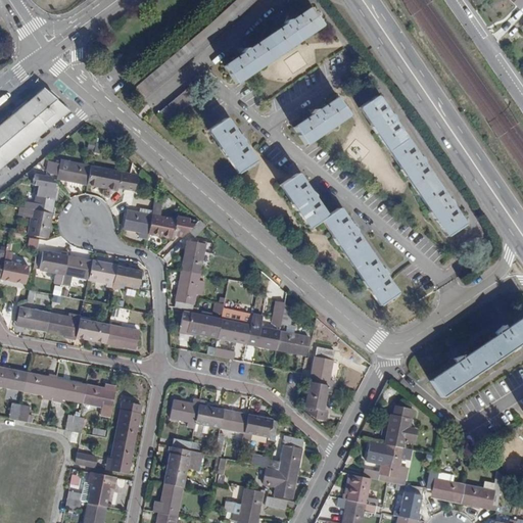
[(234,0),(136,87),(145,97),(254,0),(234,0)]
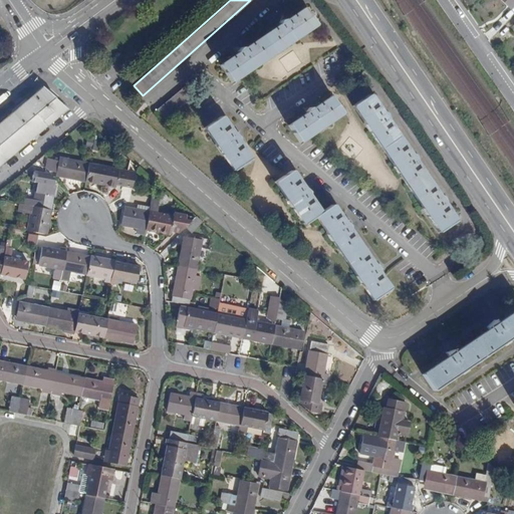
[(221,63),(233,82),(316,25),(303,6),(221,63)]
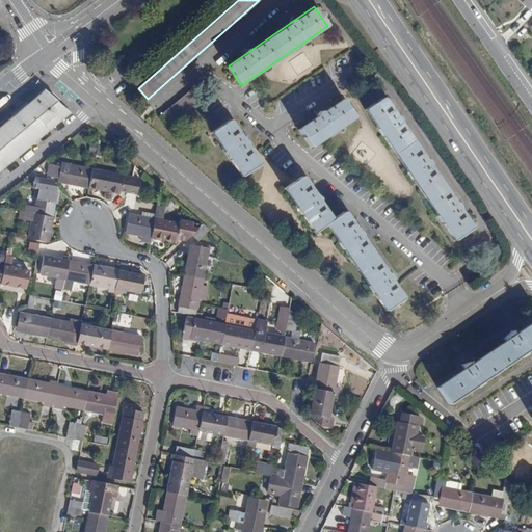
[(163,113),(171,124),(204,98),(194,86),(163,113)]
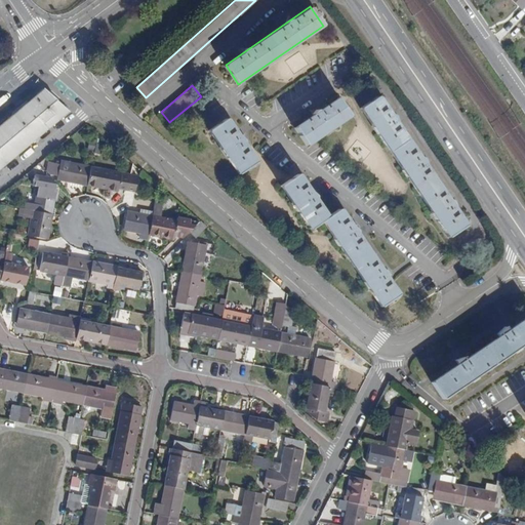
[(43,88),(25,104),(47,129),(70,112),(43,88)]
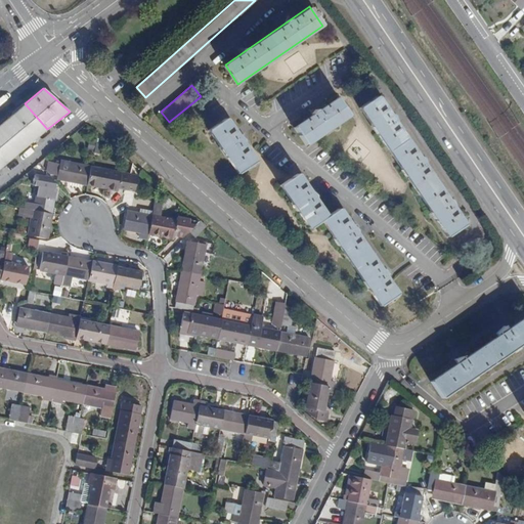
[(446,235),(464,224),(378,96),(360,108),(446,235)]
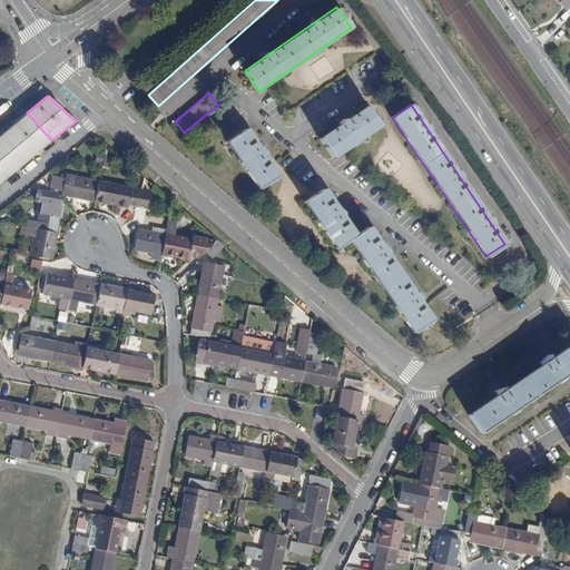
[(321,137),(334,158),(380,127),(365,106),(321,137)]
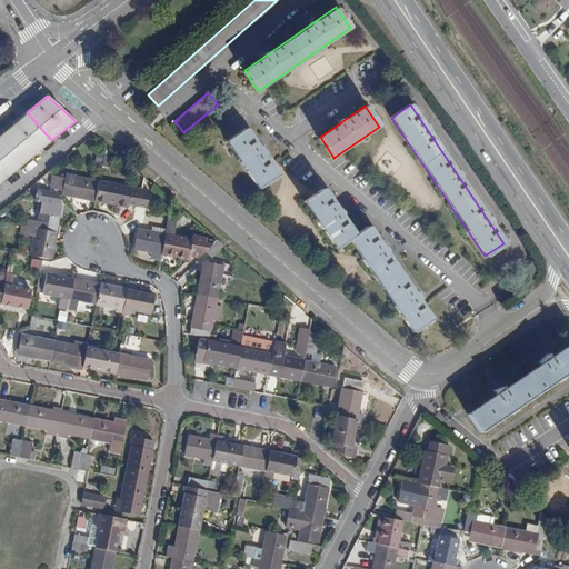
[(27,112),(1,135),(18,153),(25,162),(51,140),(27,112)]
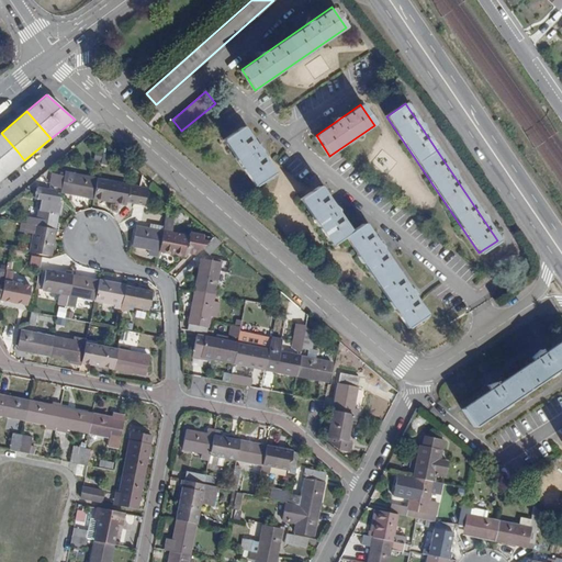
[(255,186),(273,172),(243,128),(224,141),(255,186)]
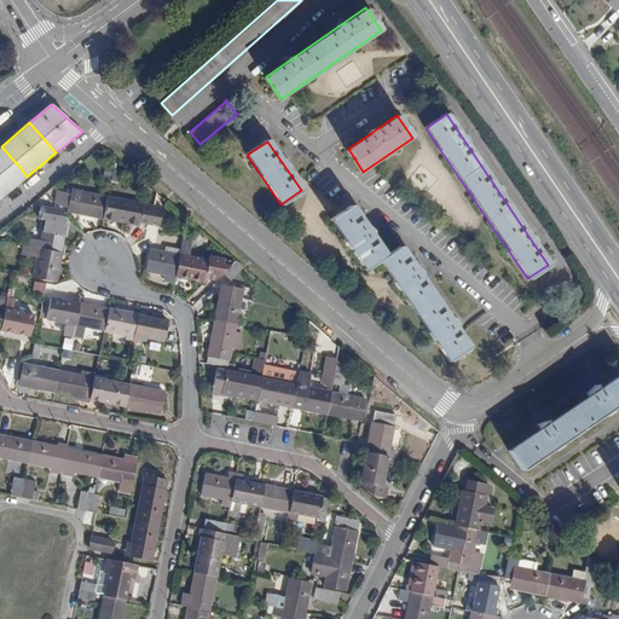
[(1,146),(0,148),(0,198),(27,177),(19,167),(1,146)]
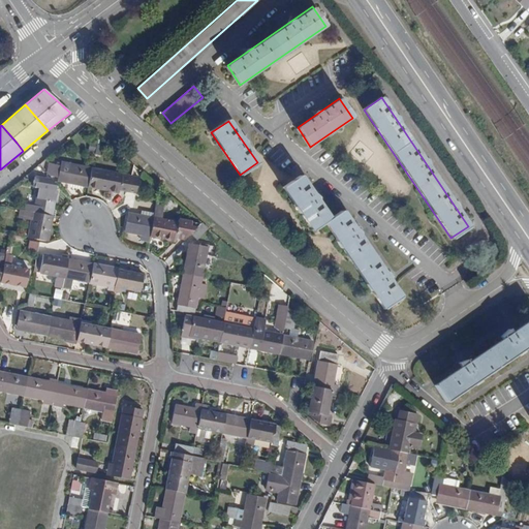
[(68,183),(88,187),(92,168),(61,162),(61,165),(49,162),(48,172),(51,176),(68,179),(68,183)]
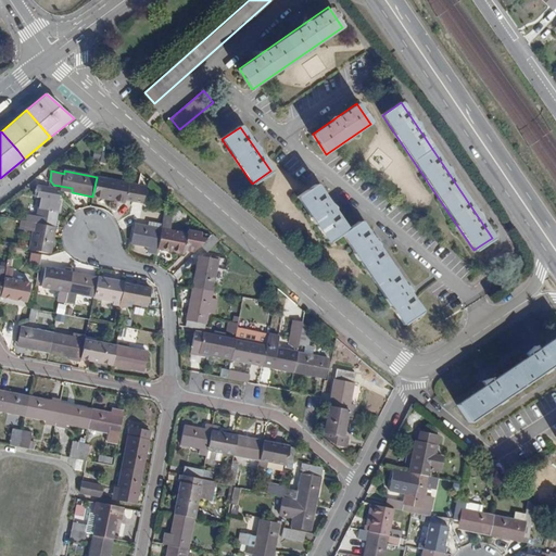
[(115,199),(135,202),(139,185),(97,177),(92,197),(115,201),(115,199)]
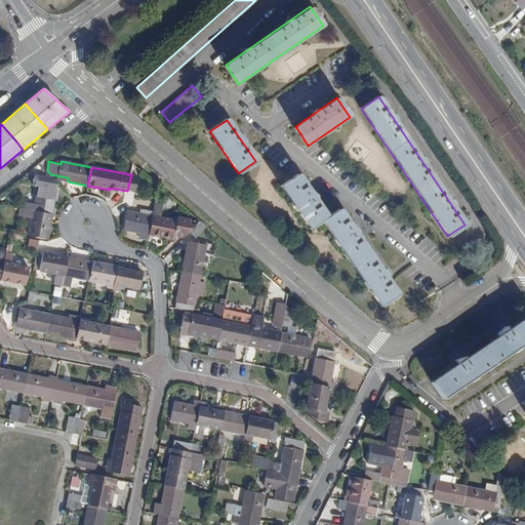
[(25,210),(51,215),(57,185),(51,177),(36,174),(34,186),(38,187),(35,205),(26,203),(25,210)]
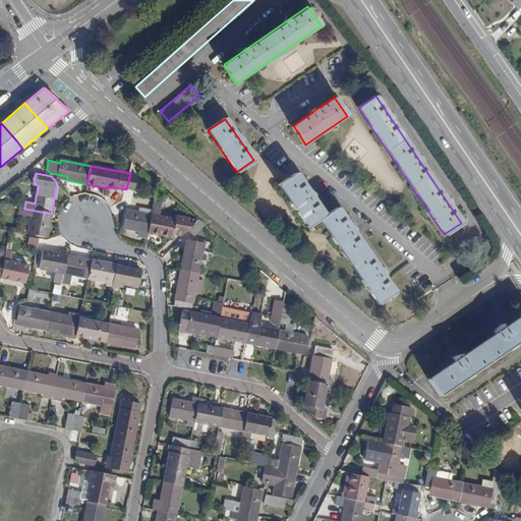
[(126,189),(133,191),(137,175),(130,173),(126,189)]
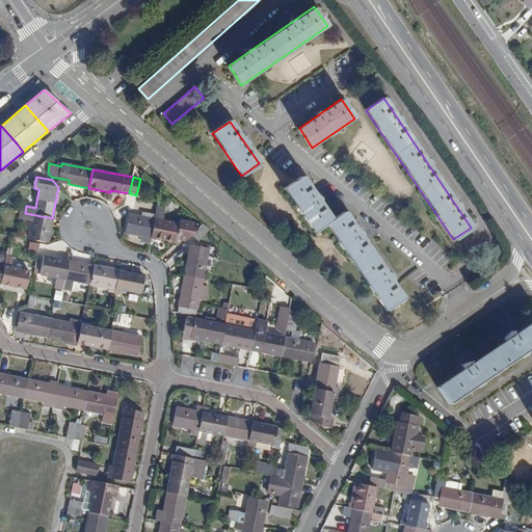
[(386,310),(402,298),(345,212),(331,220),(302,177),(286,188),(315,232),(327,223),(386,310)]
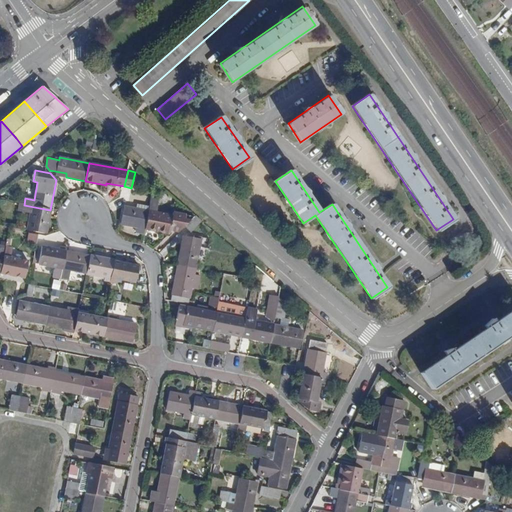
[(172,216),(156,213),(159,199),(151,198),(149,206),(145,225),(150,226),(149,230),(170,234),(171,230),(180,232),(185,226),(195,217),(173,213),(172,216)]
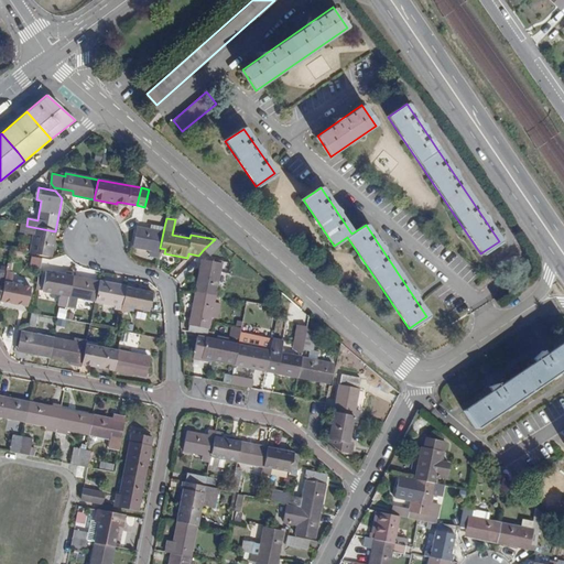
[(160,252),(160,248),(164,227),(152,224),(151,230),(138,227),(133,247),(160,252)]
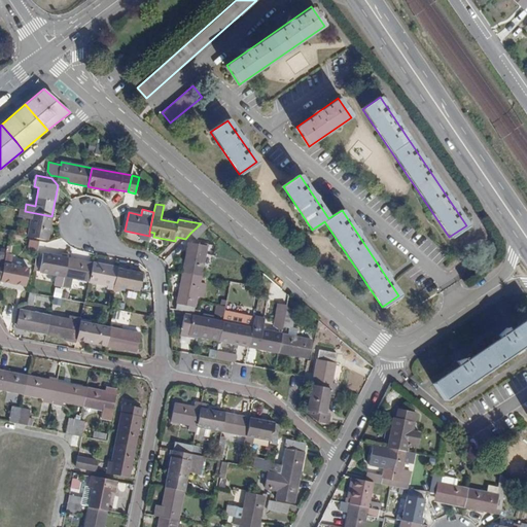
[(29,237),(46,241),(51,216),(25,211),(22,210),(21,217),(33,219),(29,237)]
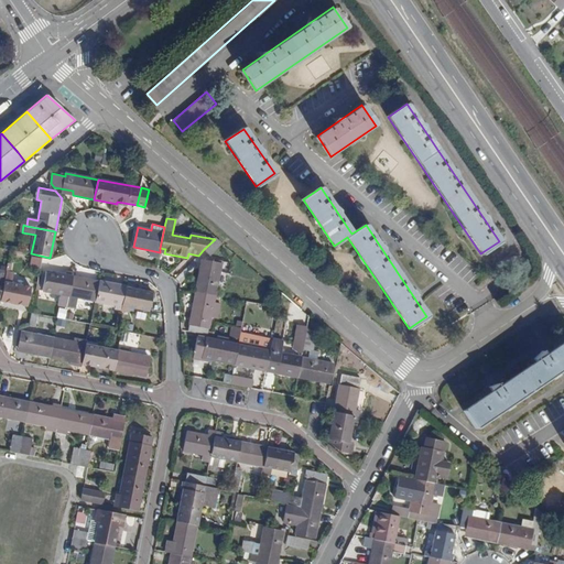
[(204,249),(210,256),(223,243),(216,238),(215,239),(204,249)]
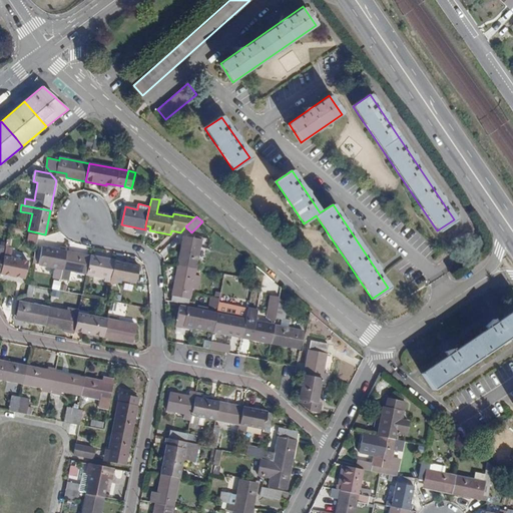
[(28,232),(27,242),(38,243),(39,233),(28,232)]
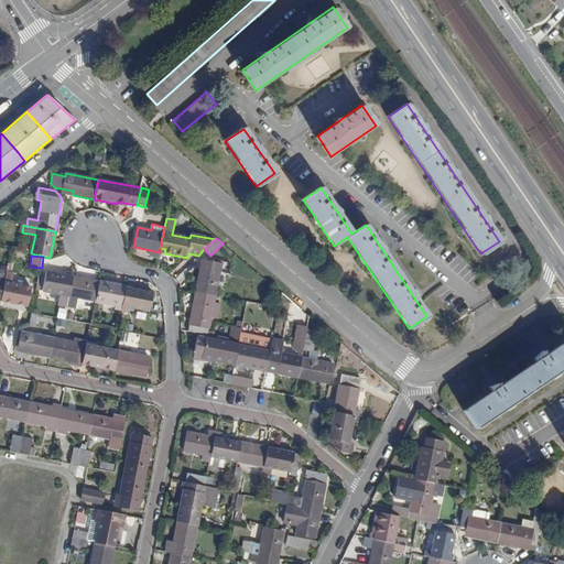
[(196,293),(215,296),(221,263),(205,260),(203,272),(201,271),(196,293)]
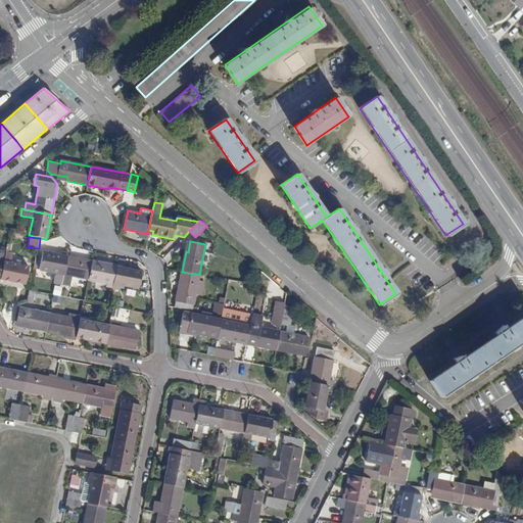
[(62,285),(64,275),(68,256),(61,255),(43,252),(39,270),(57,274),(55,283),(62,285)]
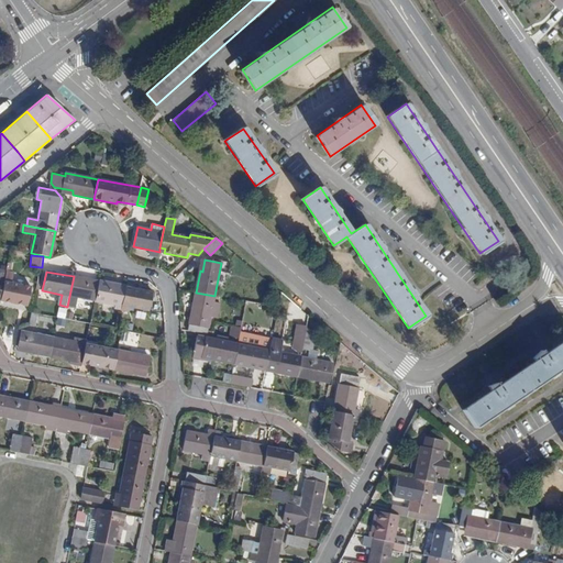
[(78,297),(96,300),(100,282),(74,276),(69,296),(67,307),(76,308),(78,297)]
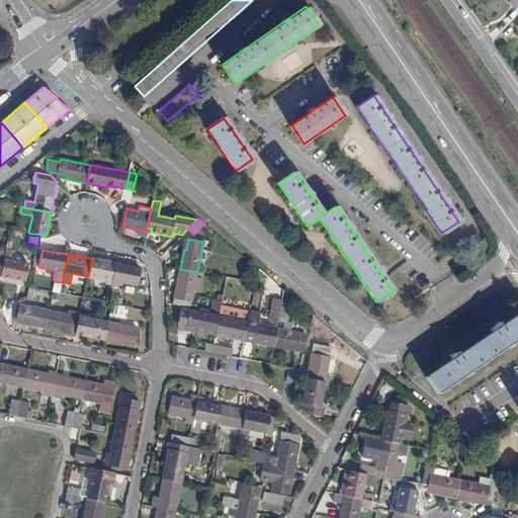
[(0,275),(0,276),(25,281),(28,264),(8,260),(3,259),(0,275)]
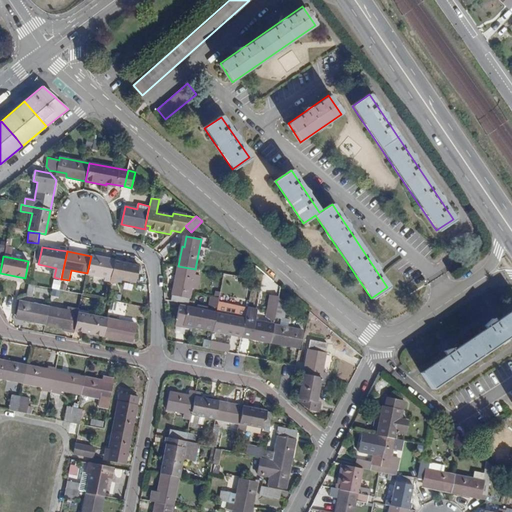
[(107,273),(111,274),(114,260),(91,256),(87,273),(105,277),(107,277),(107,273)]
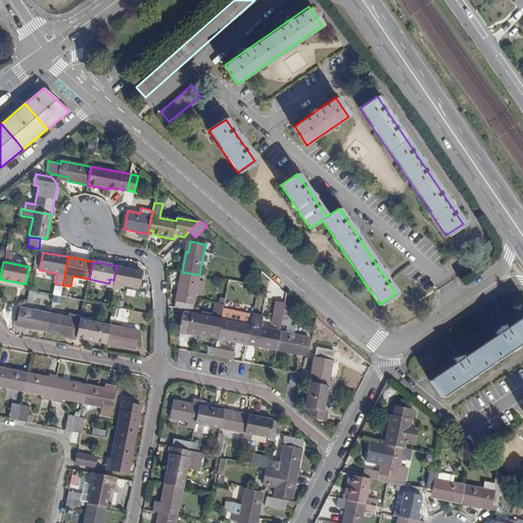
[(122,285),(138,288),(141,271),(116,266),(113,280),(112,288),(121,289),(122,285)]
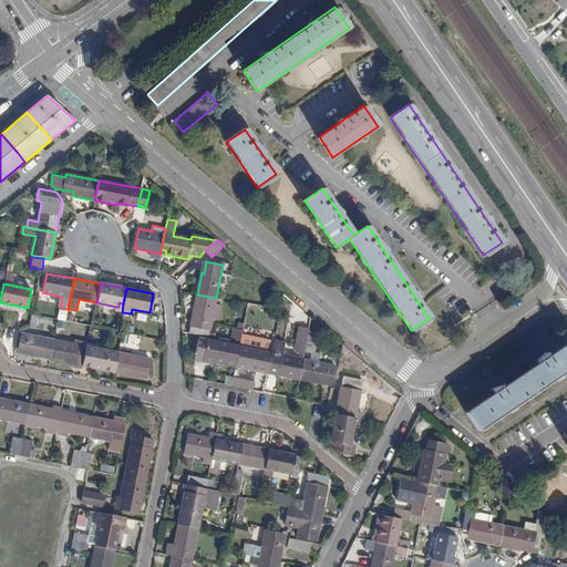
[(212,319),(218,320),(222,306),(215,303),(216,298),(197,295),(193,316),(195,317),(193,327),(191,327),(189,333),(196,334),(203,336),(203,333),(208,334),(212,319)]
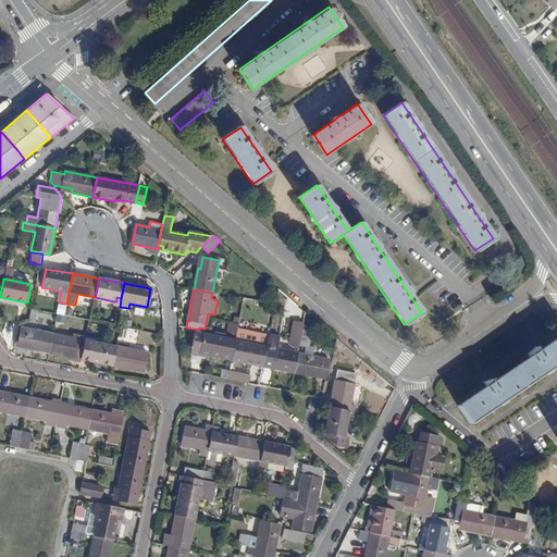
[(296,344),(299,345),(302,329),(304,323),(294,321),(289,342),(296,343),(296,344)]
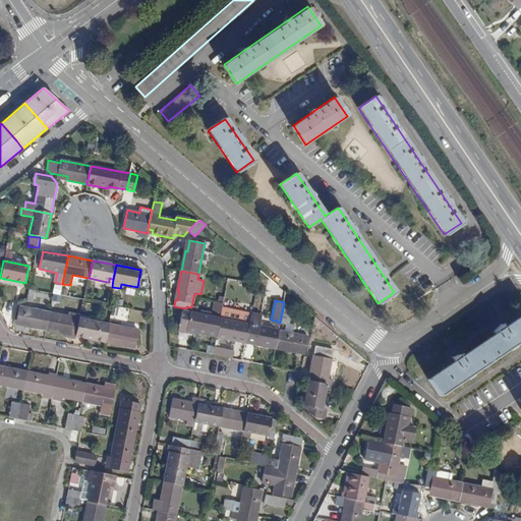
[(26,327),(47,331),(50,312),(20,306),(17,322),(27,324),(26,327)]
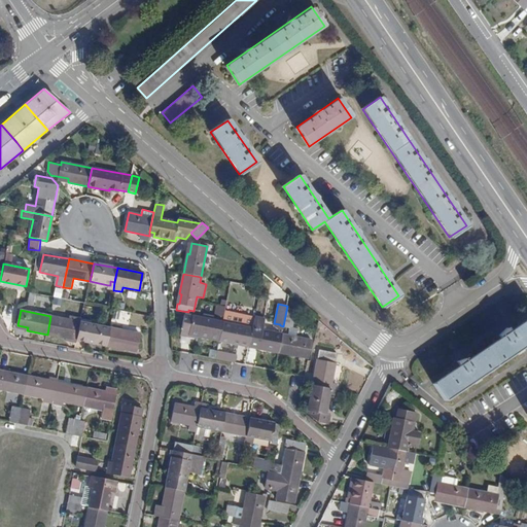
[(283,326),(292,328),(295,313),(286,311),(283,326)]
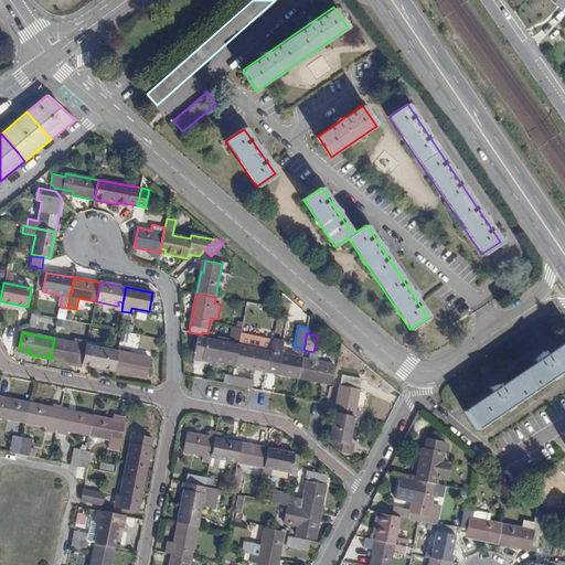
[(240,345),(272,352),(274,341),(242,334),(241,340),(240,345)]
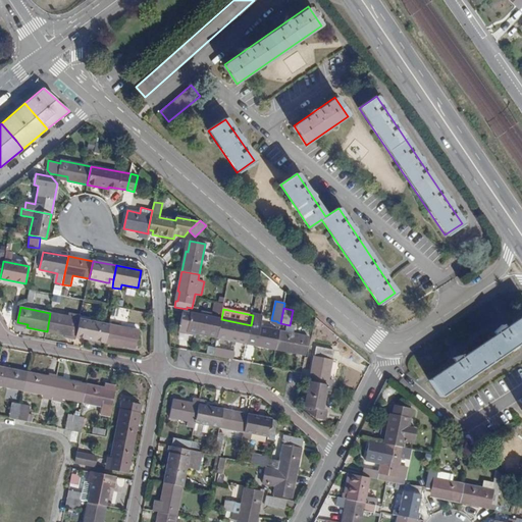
[(179,329),(217,337),(221,319),(191,313),(183,312),(179,329)]
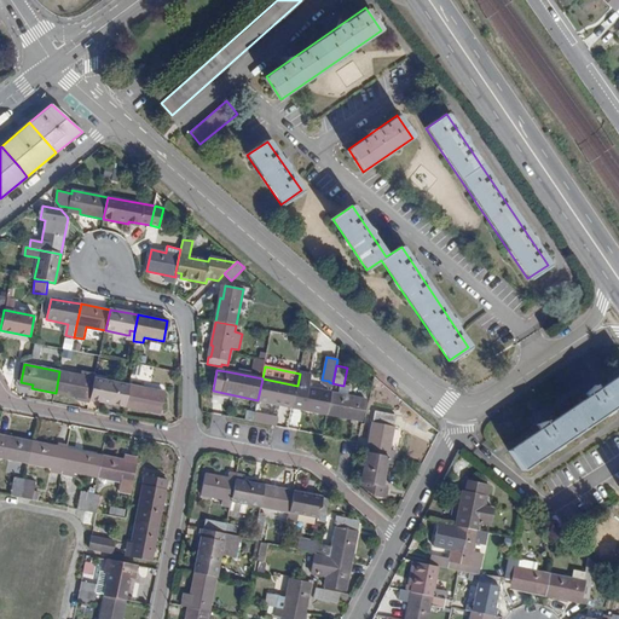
[(91,400),(92,397),(94,379),(59,371),(56,393),(79,397),(79,400),(90,403),(91,400)]
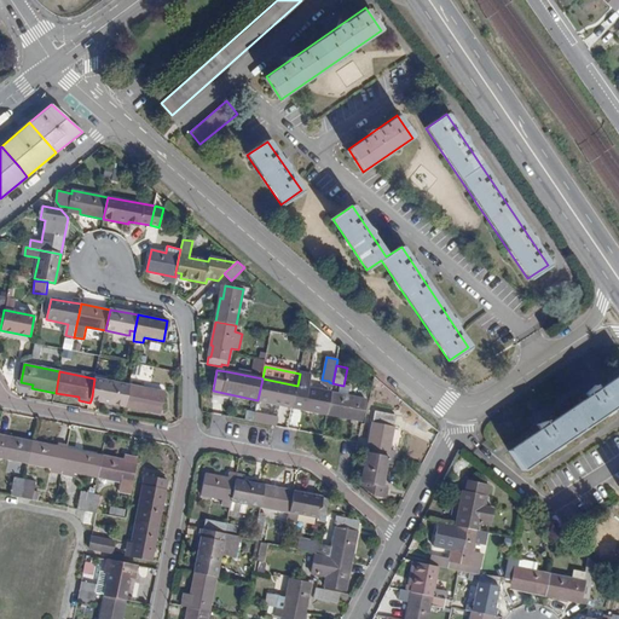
[(305,409),(327,414),(331,393),(308,388),(312,375),(300,372),(300,374),(298,386),(294,404),(305,405),(305,409)]
